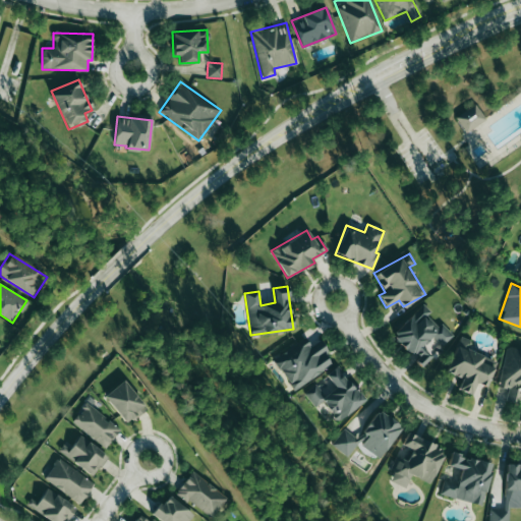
[(392,332),(419,366),(431,357),(422,346),(432,338),(440,347),(453,337),(442,323),(437,327),(427,314),(430,312),(424,305),(392,332)]
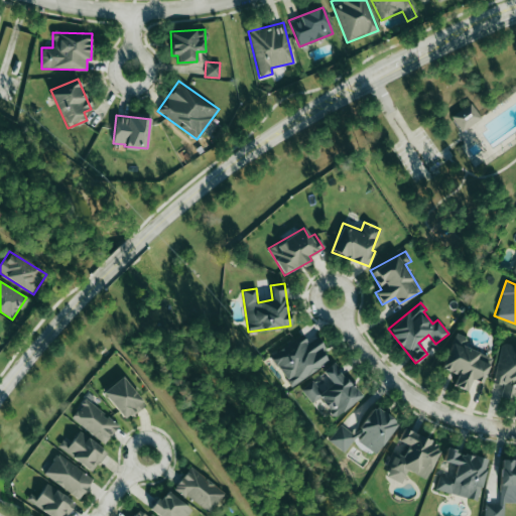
[(492,357),(465,347),(468,338),(456,333),(441,368),(458,374),(454,385),(467,390),(471,379),(482,383),(492,357)]
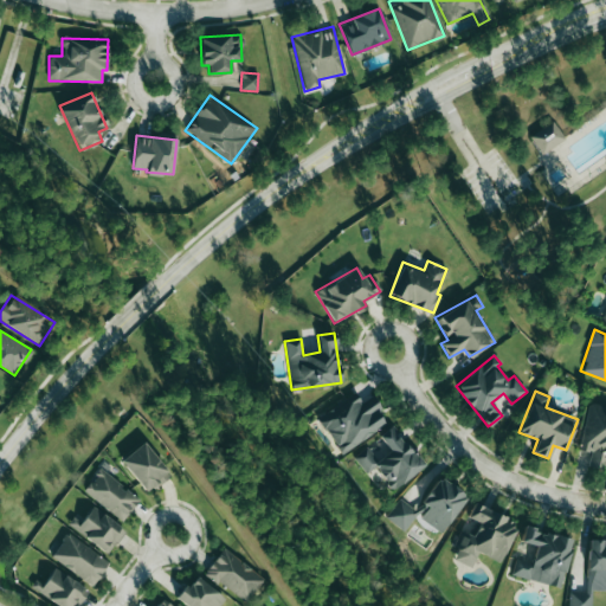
[(387,419),(371,398),(363,404),(355,393),(318,421),(343,453),(387,419)]
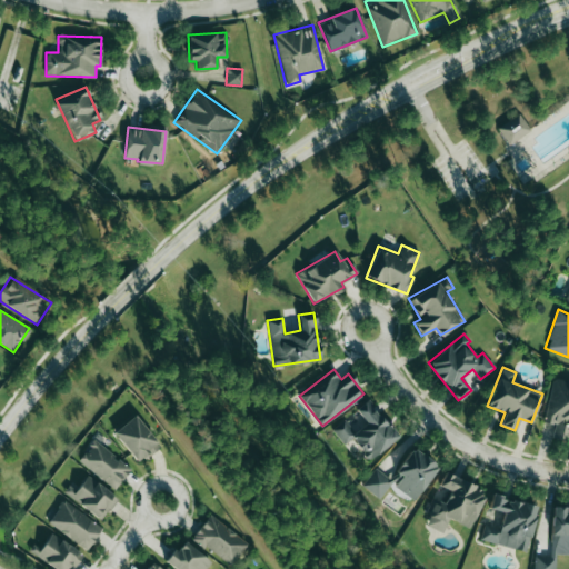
[(568,388),(562,387),(563,380),(552,378),(543,422),(556,425),(552,438),(567,440),(568,435),(568,388)]
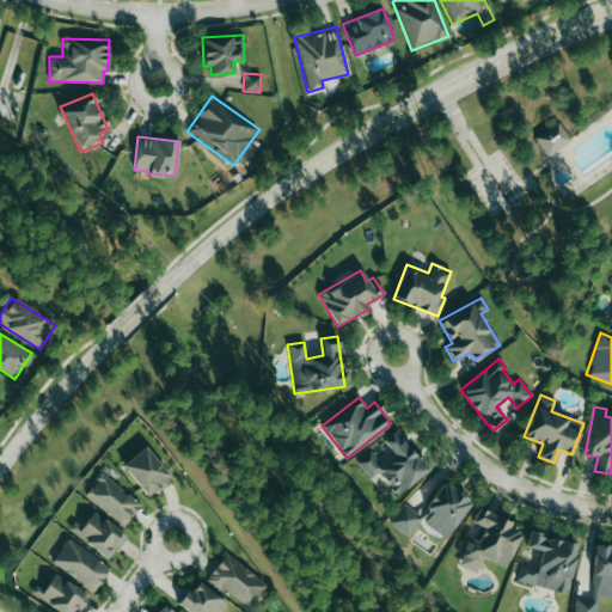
[(378,472),(396,495),(428,471),(396,429),(379,442),(383,448),(360,465),(369,478),(378,472)]
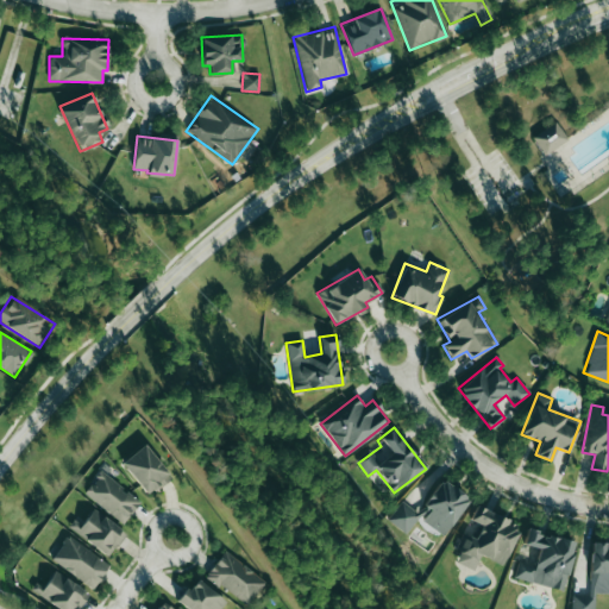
[(146,495),(170,477),(145,444),(121,462),(146,495)]
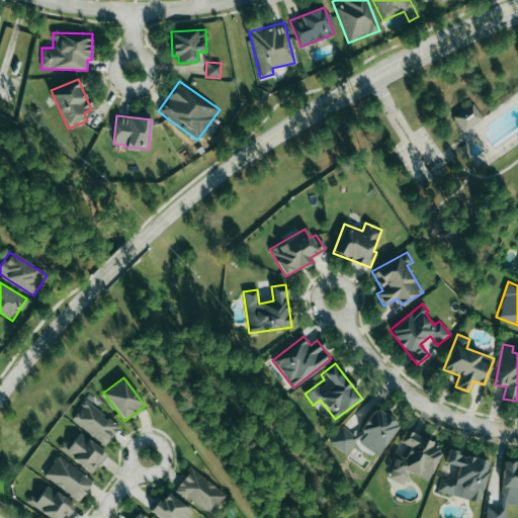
[(70,419),(103,445),(119,427),(86,400),(70,419)]
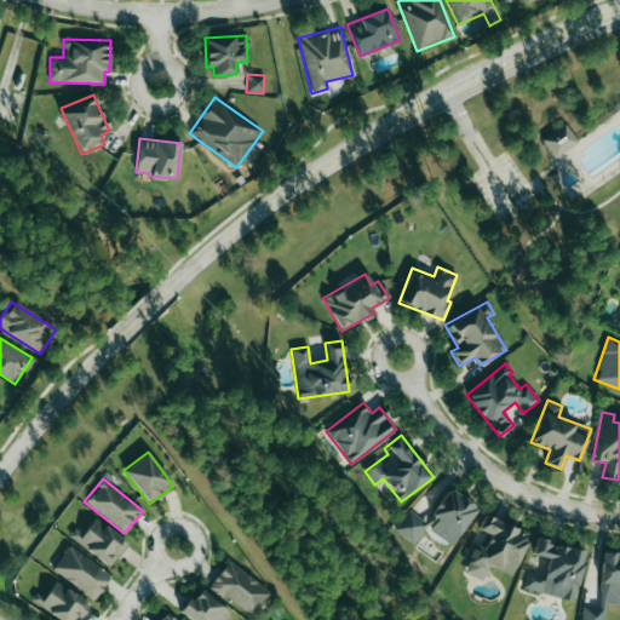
[(429,530),(453,545),(476,505),(447,488),(431,516),(436,520),(429,530)]
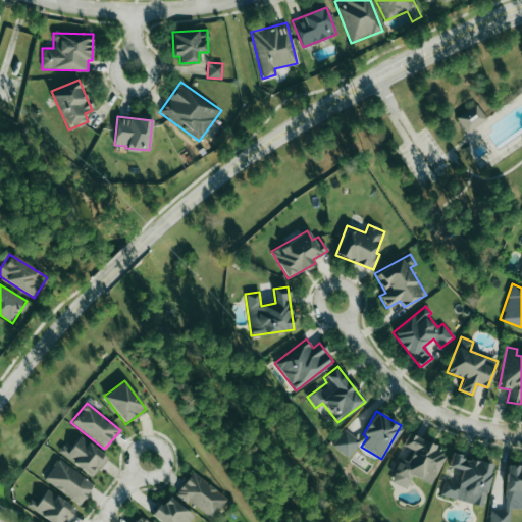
[(331,446),(348,458),(360,441),(345,429),(331,446)]
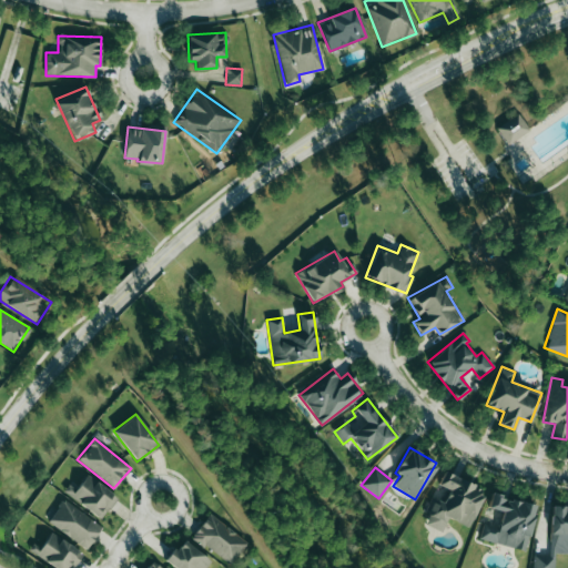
[(469,527),(484,488),(444,473),(438,486),(448,489),(443,503),(435,499),(424,525),(442,531),(447,519),(469,527)]
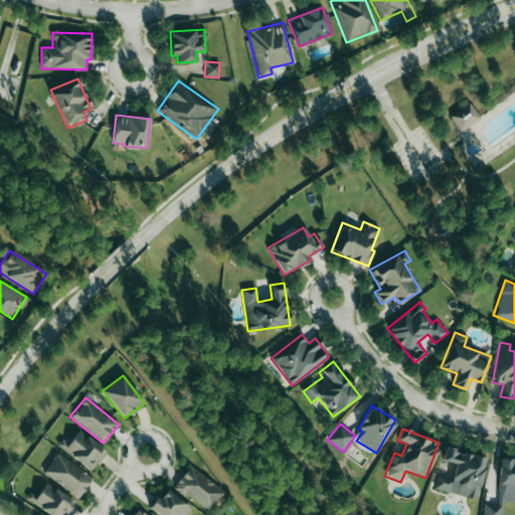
[(107,450),(77,432),(70,442),(63,437),(56,447),(94,470),(107,450)]
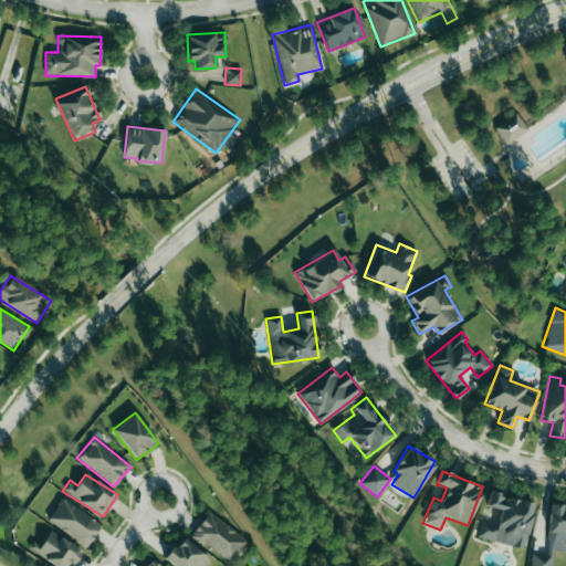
[(523,548),(534,504),(489,492),(484,511),(477,537),(523,548)]
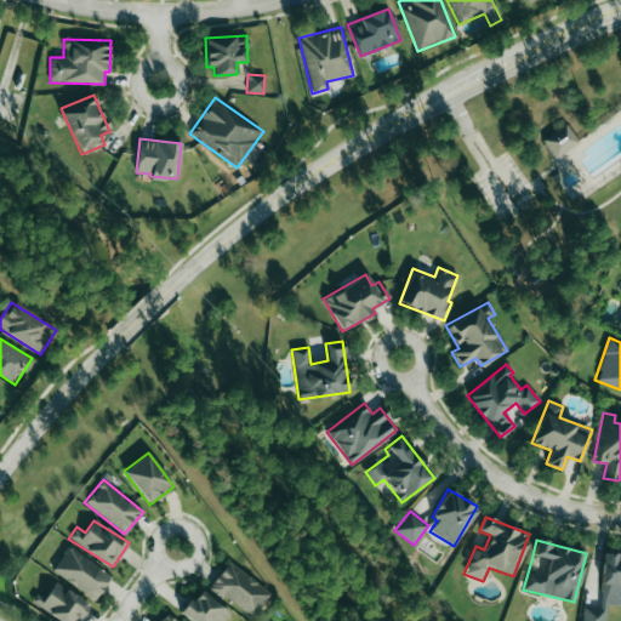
[(52,570),(93,600),(112,576),(69,546),(52,570)]
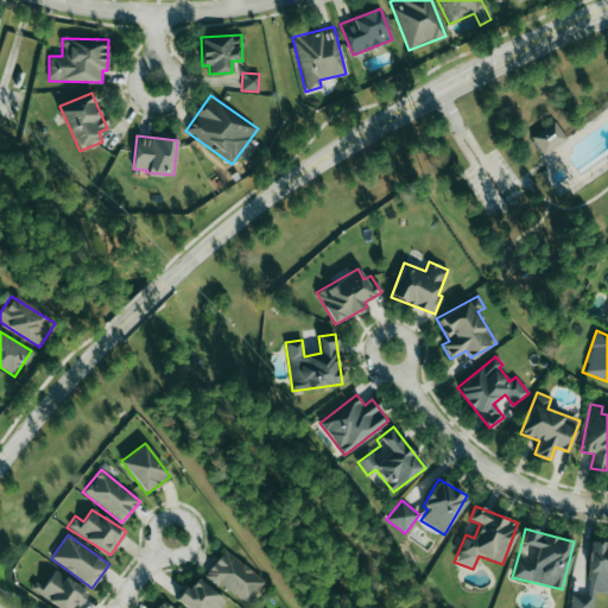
[(593,607),(594,591),(607,591),(607,542),(589,542),(588,594),(571,594),(570,607),(593,607)]
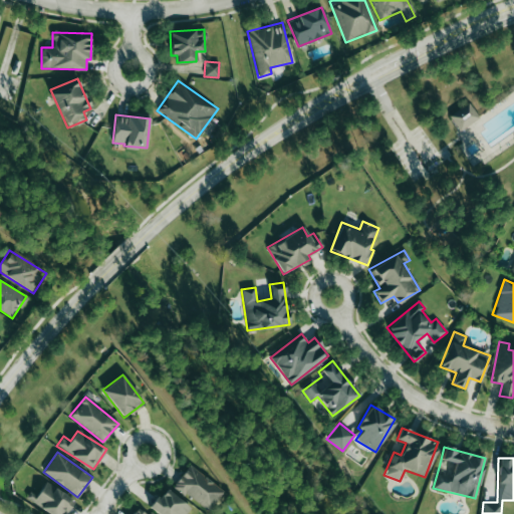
[(207,511),(224,491),(190,465),(174,485),(207,511)]
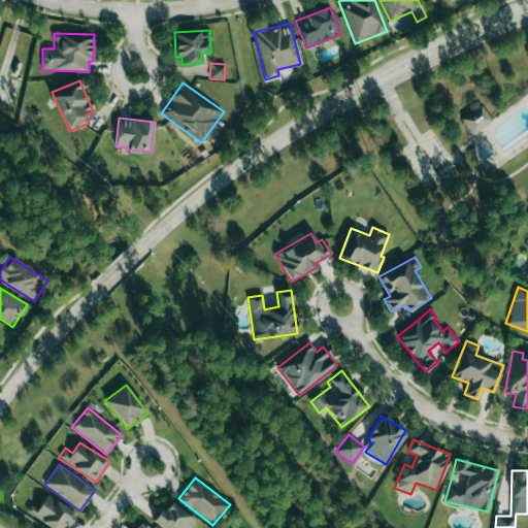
[(40,507),(32,503),(26,514),(53,527),(61,527),(64,524),(70,527),(77,513),(45,496),(40,507)]
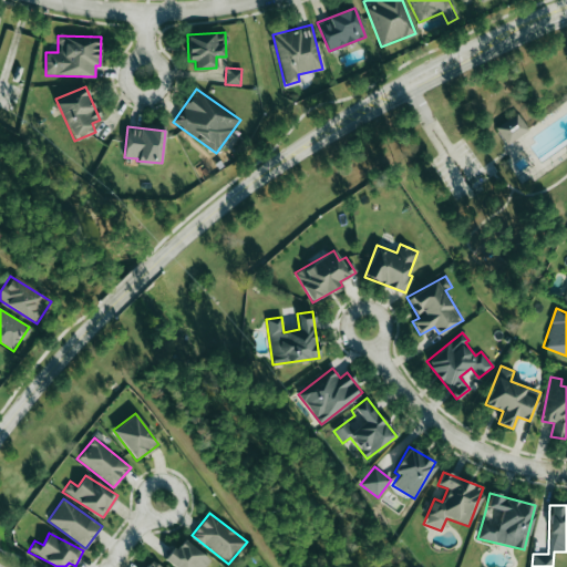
[(166,560),(175,566),(208,566),(214,560),(181,538),(166,560)]
